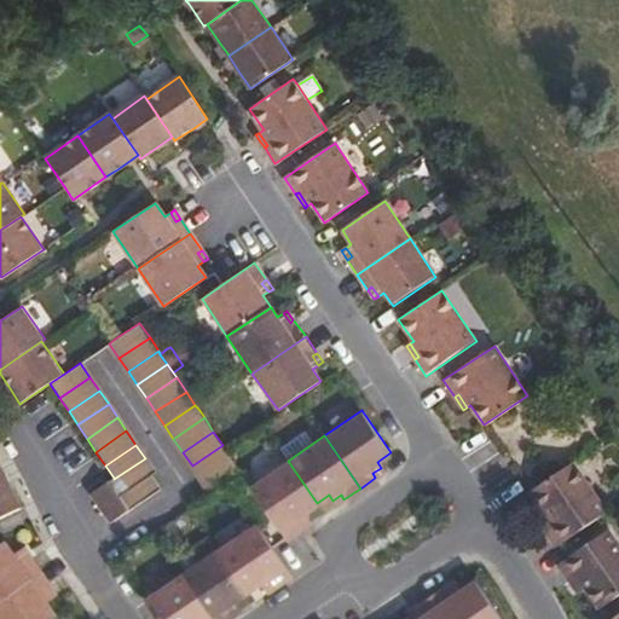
[(231,458),(224,446),(223,445),(192,466),(201,480),(231,458)]
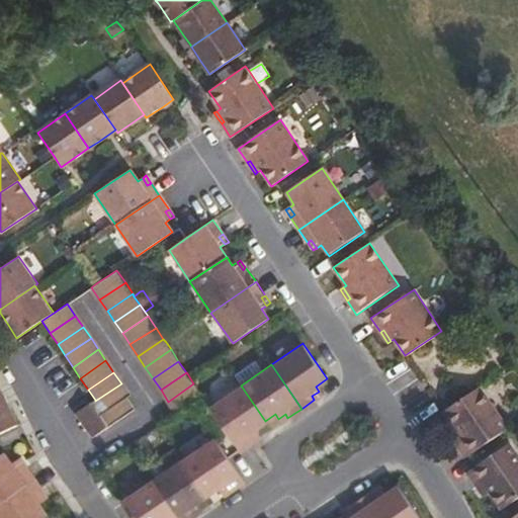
[(128,395),(121,383),(95,401),(100,407),(95,410),(99,415),(124,398),(128,395)]
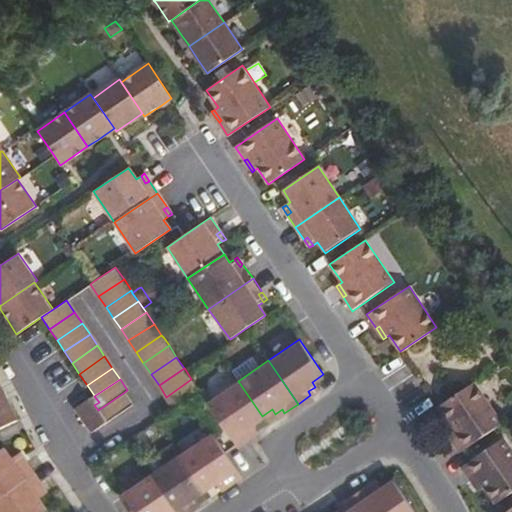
[(166,397),(174,408),(189,398),(200,391),(191,379),(166,397)]
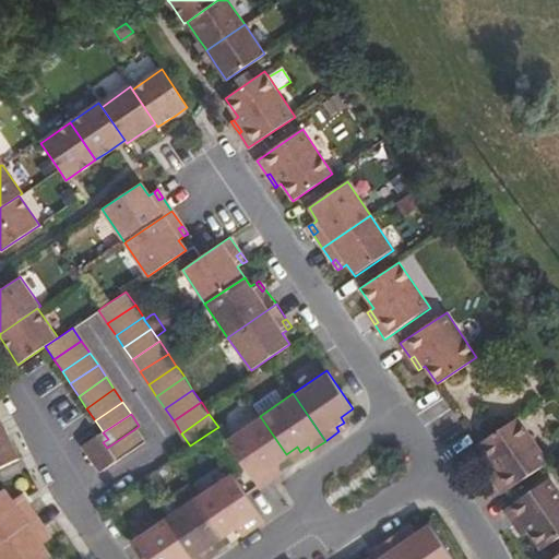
[(286,454),(260,416),(225,440),(257,487),(273,476),(271,472),(278,467),(275,462),(286,454)]
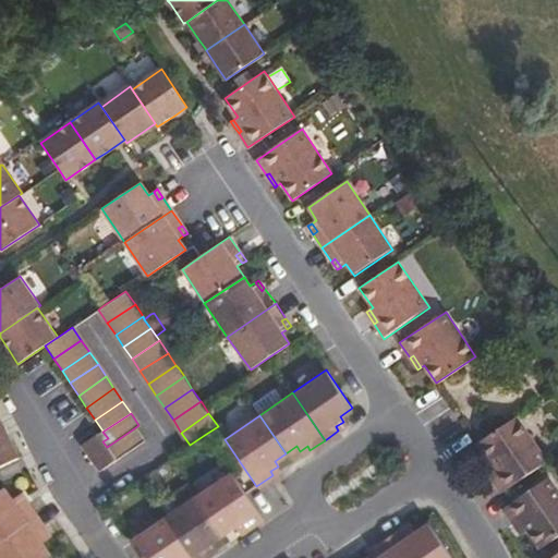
[(500,493),(547,461),(517,416),(476,444),(489,463),(486,464),(495,477),(492,478),(500,493)]
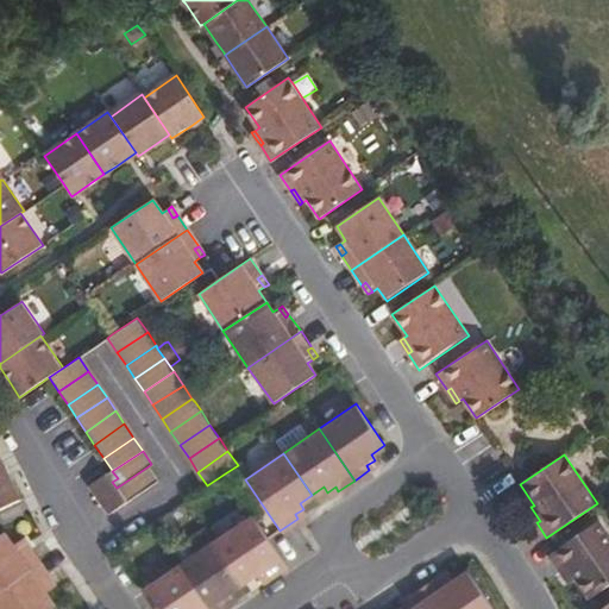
[(369,470),(378,464),(375,460),(366,465),(369,470)]
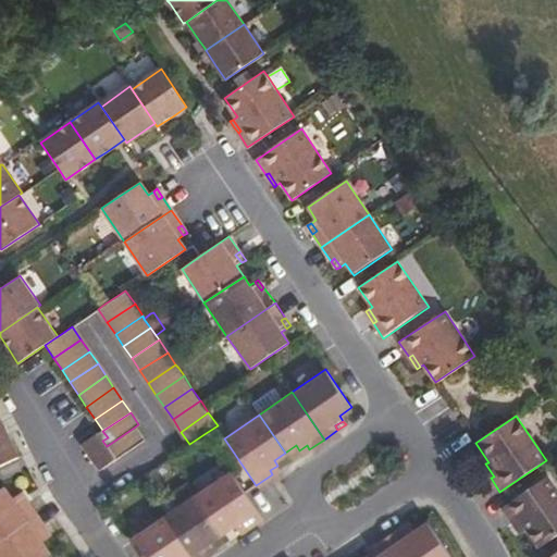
[(2,424),(0,425),(0,465),(17,457),(5,433),(2,424)]
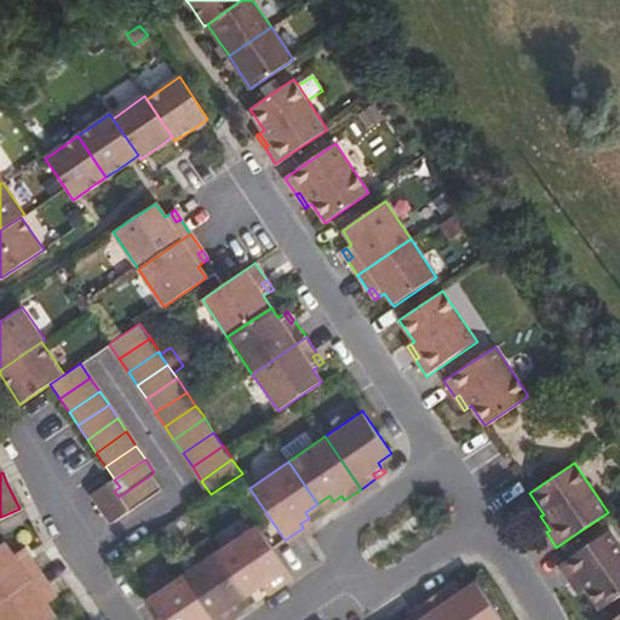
[(159,489),(149,476),(119,497),(128,511),(128,510),(159,489)]
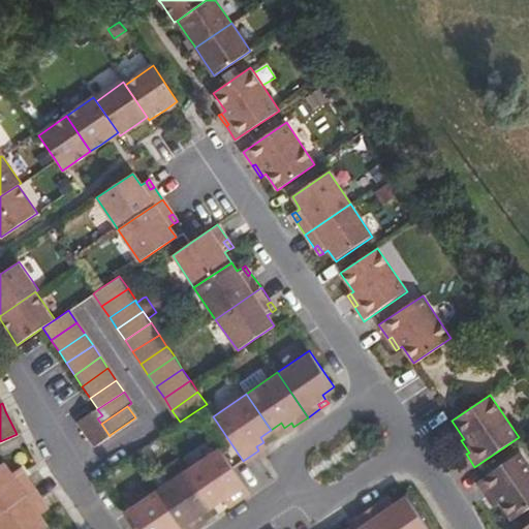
[(97,418),(93,411),(76,422),(82,429),(97,418)]
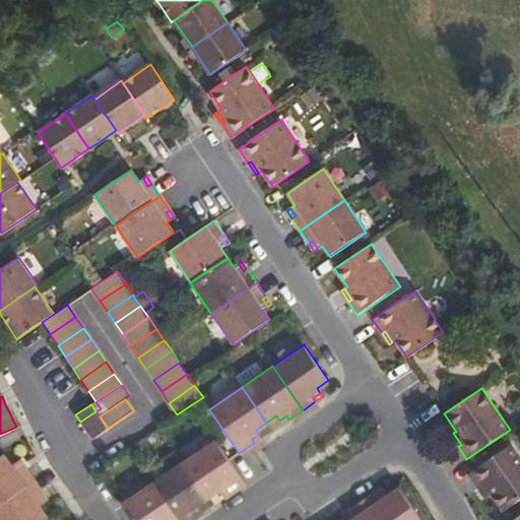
[(100,416),(95,411),(80,421),(92,439),(108,429),(100,416)]
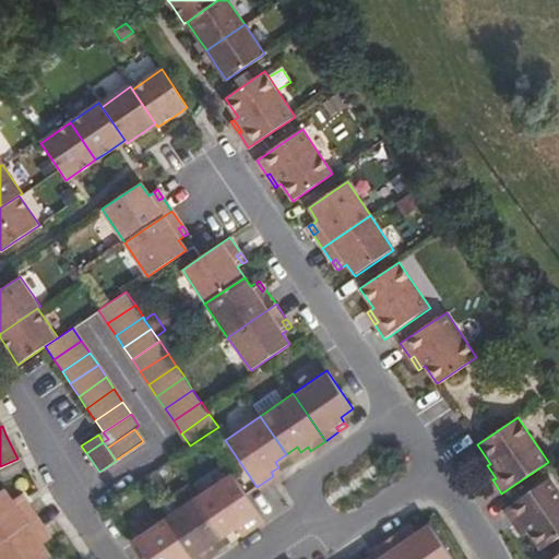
[(302,456),(310,451),(308,447),(300,452),(302,456)]
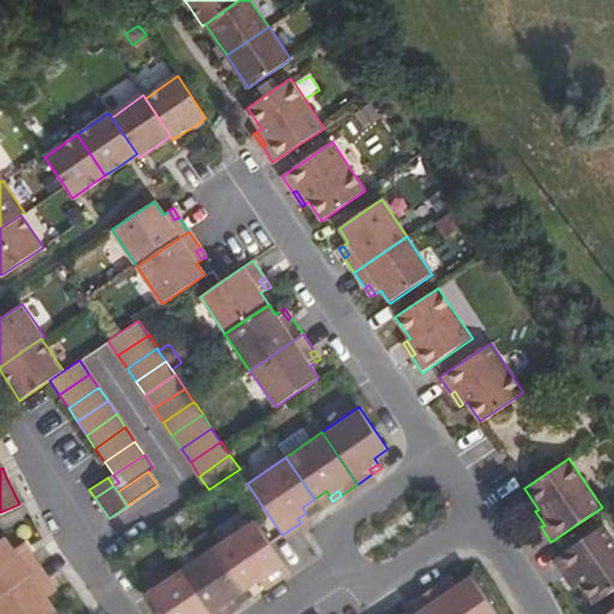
[(531,515),(541,527),(545,525),(535,511),(531,515)]
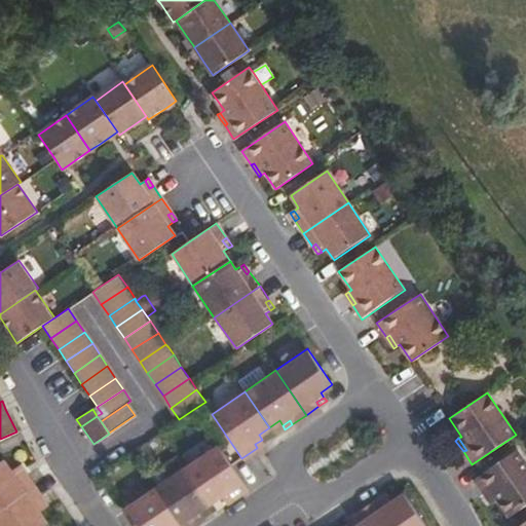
[(265,443),(262,440),(255,444),(257,448),(265,443)]
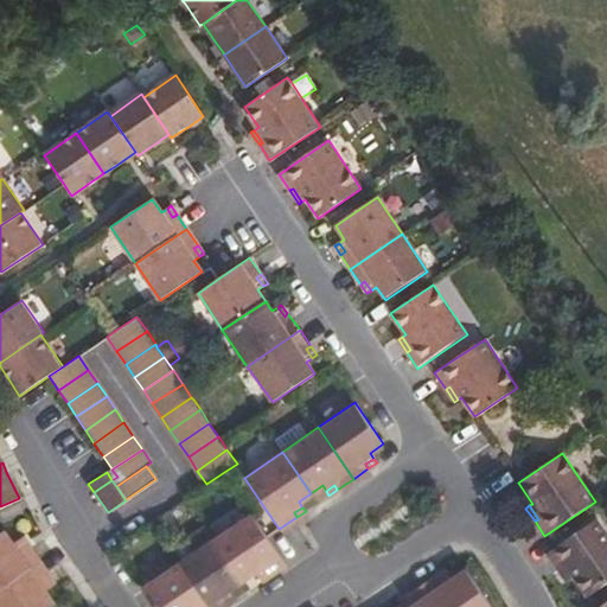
[(286,564),(251,513),(215,537),(244,581),(256,573),(260,577),(268,572),(270,575),(278,569),(286,564)]
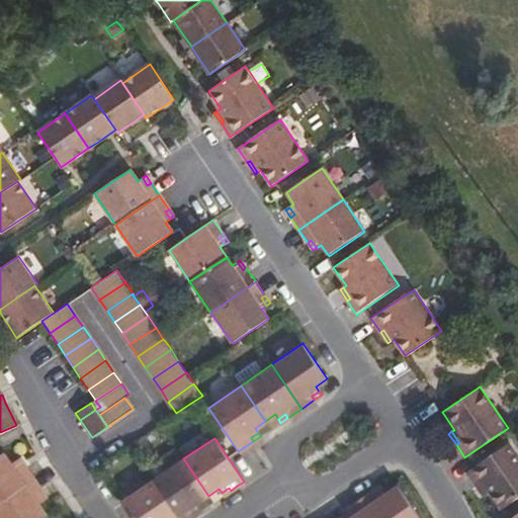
[(490,493),(501,509),(517,497),(517,455),(509,443),(466,472),(477,487),(479,484),(487,496),(490,493)]
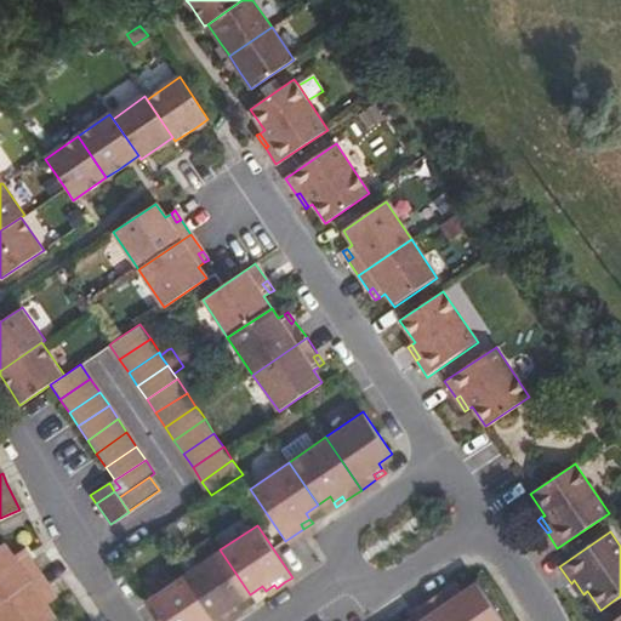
[(0,545),(0,598),(40,571),(30,557),(26,559),(20,551),(13,554),(5,541),(0,545)]
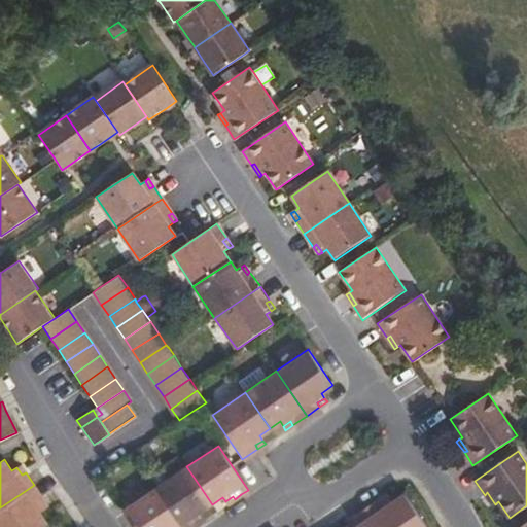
[(21,465),(16,467),(22,475),(26,472),(21,465)]
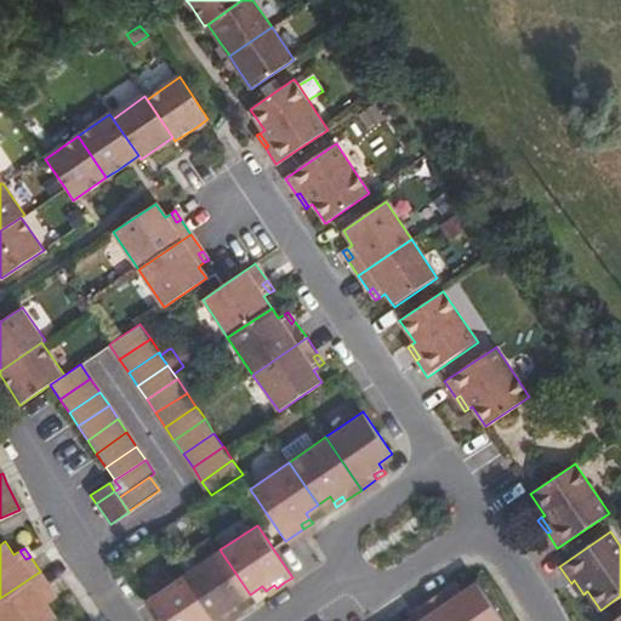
[(218,552),(183,575),(214,620),(227,620),(234,617),(232,614),(240,608),(237,602),(249,594),(250,594),(220,550),(218,552)]
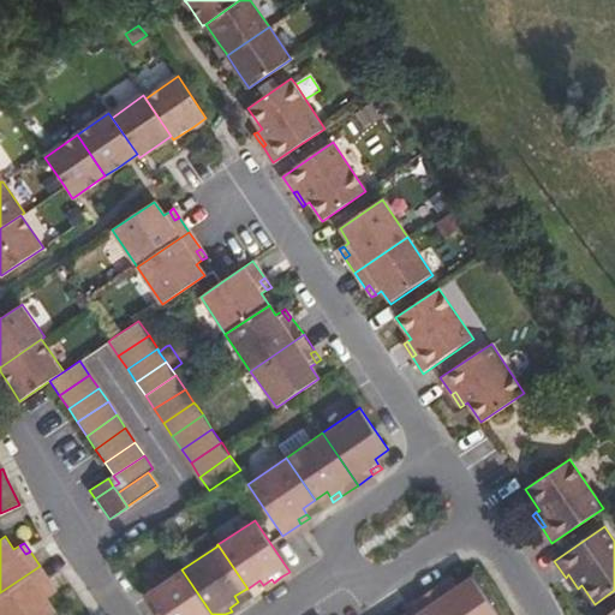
[(40,566),(0,592),(0,614),(45,614),(54,609),(47,597),(53,593),(47,585),(51,581),(40,566)]
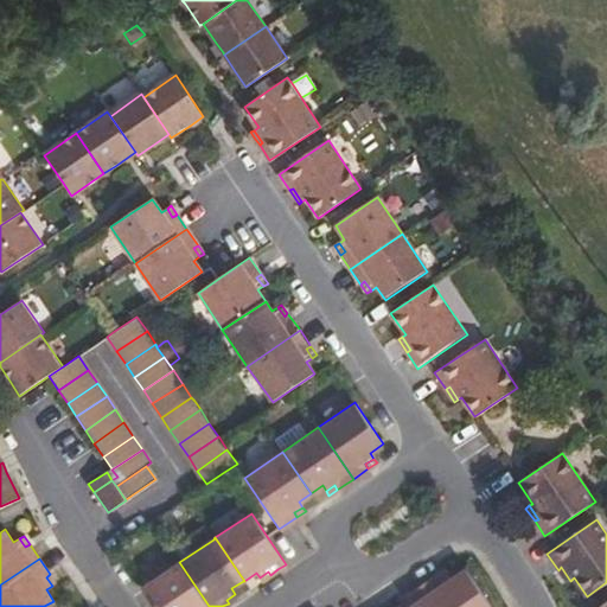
[(142,588),(154,606),(209,606),(179,562),(142,588)]
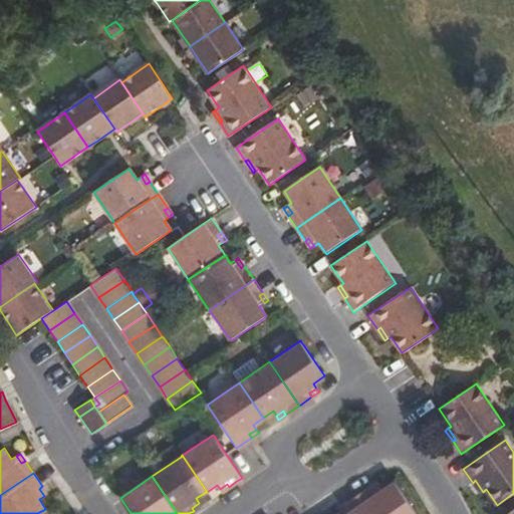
[(377,480),(370,485),(372,489),(380,484),(377,480)]
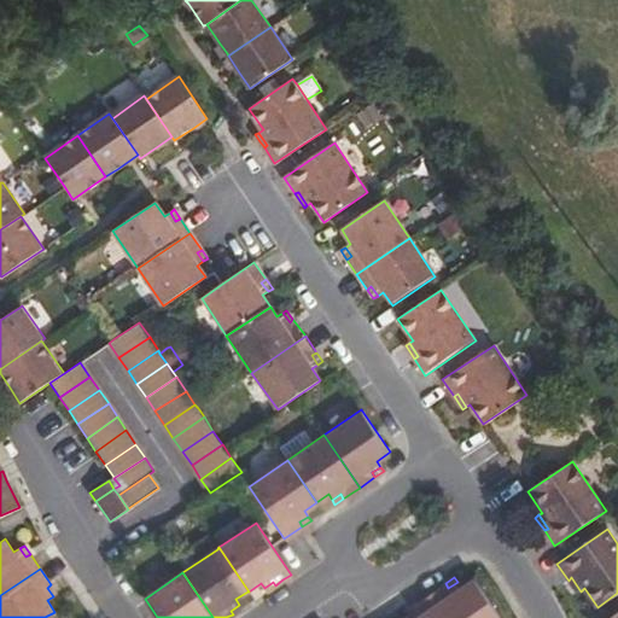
[(571,577),(569,581),(577,594),(581,592),(571,577)]
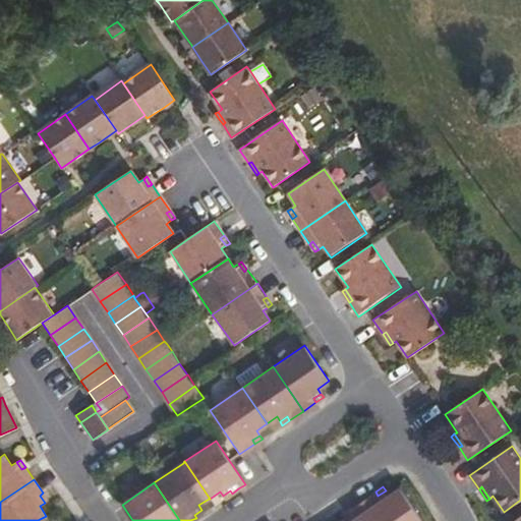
[(363,501),(362,501),(375,520),(422,520),(400,487),(389,495),(386,490),(378,496),(375,491),(363,501)]
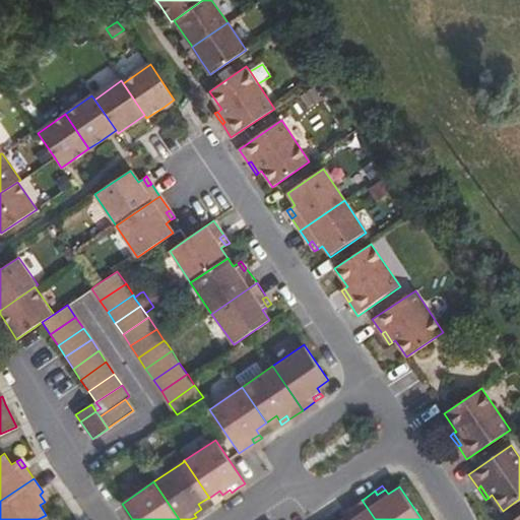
[(48,500),(43,492),(40,495),(45,502),(48,500)]
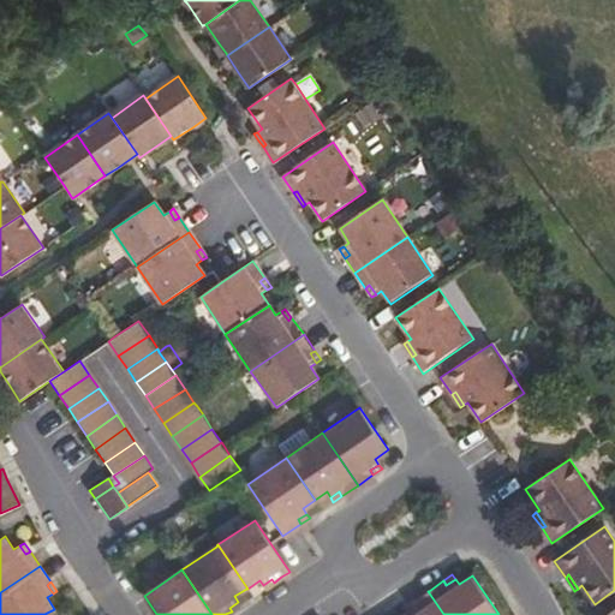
[(443,614),(428,591),(413,601),(417,605),(407,611),(410,614),(443,614)]
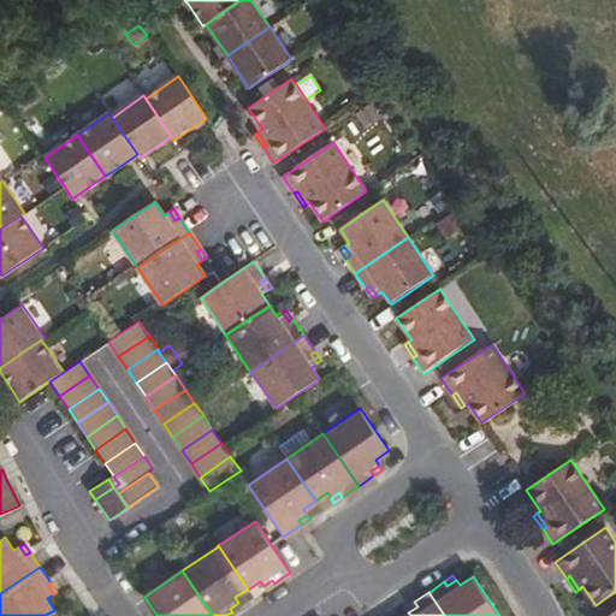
[(418,606),(414,602),(404,608),(408,612),(418,606)]
